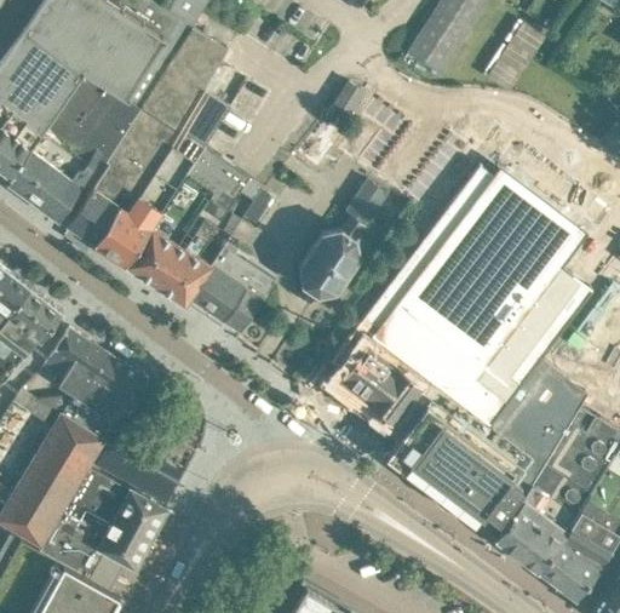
[(0,61),(0,167),(10,175),(81,72),(138,106),(191,24),(202,7),(206,0),(167,0),(164,6),(154,0),(41,0),(23,29),(0,62),(0,61)]
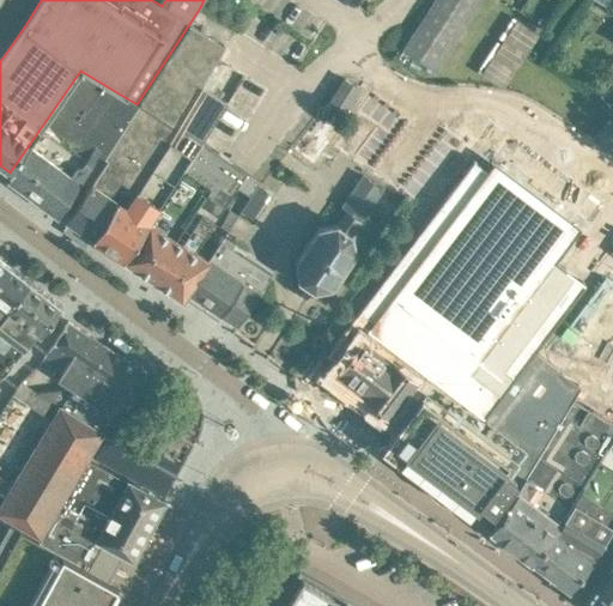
[(438,0),(402,55),(436,77),(484,0),(438,0)]
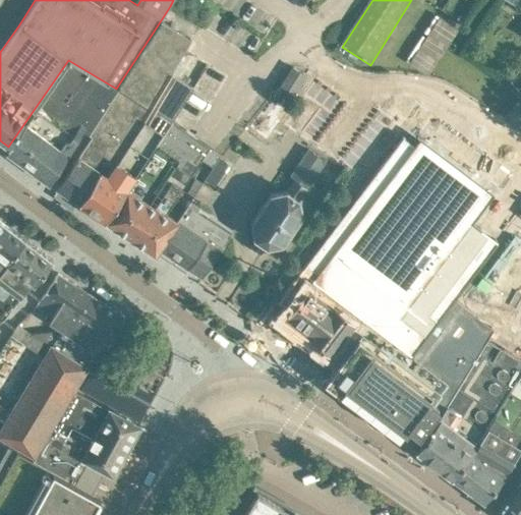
[(520,0),(500,0),(515,10),(520,0)]
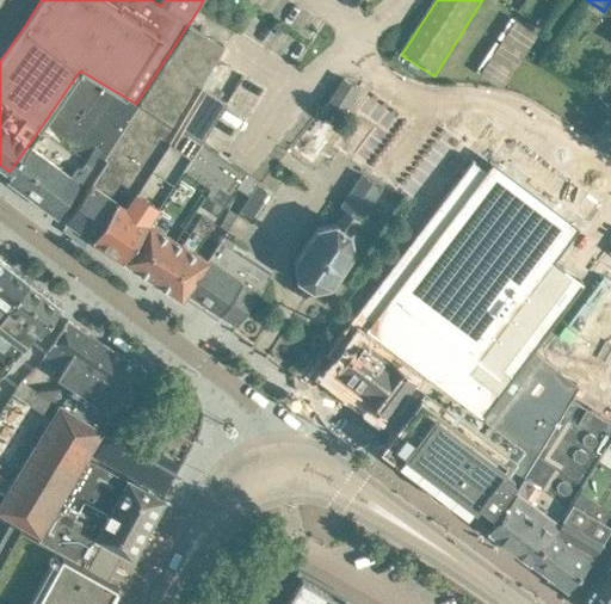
[(538,42),(513,26),(477,81),(501,97),(538,42)]
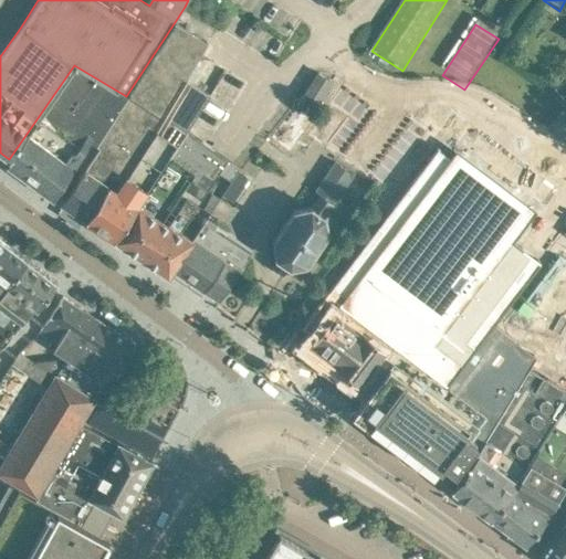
[(208,49),(175,29),(175,28),(126,103),(95,151),(102,157),(86,178),(85,178),(61,211),(85,227),(107,192),(115,197),(140,159),(155,136),(165,120),(208,49)]
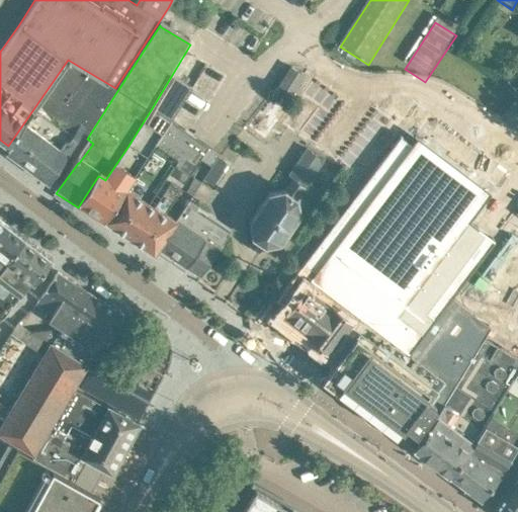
[(87,139),(115,94),(68,65),(8,152),(5,156),(49,187),(85,138),(87,139)]
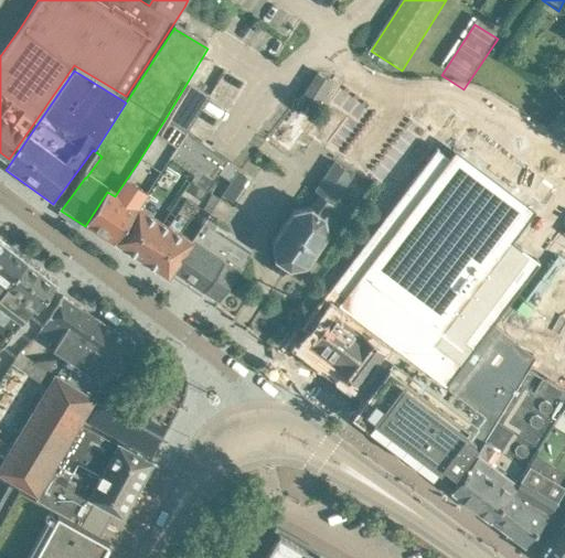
[(216,132),(246,87),(228,76),(199,121),(216,132)]
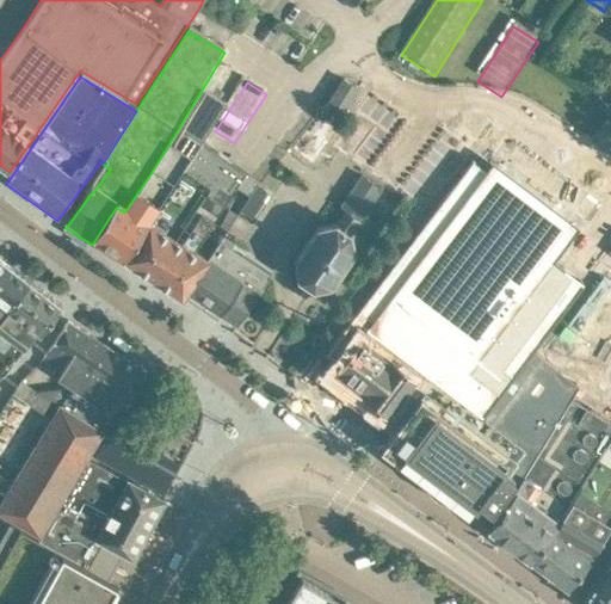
[(341,122),(358,94),(343,85),(326,111),(341,122)]
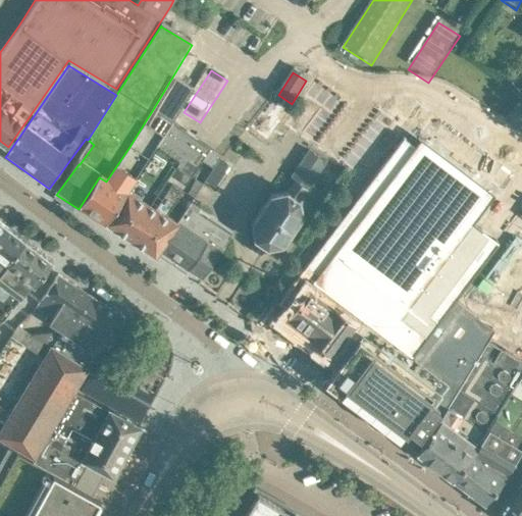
[(278,98),(253,133),(272,146),(298,111),(278,98)]
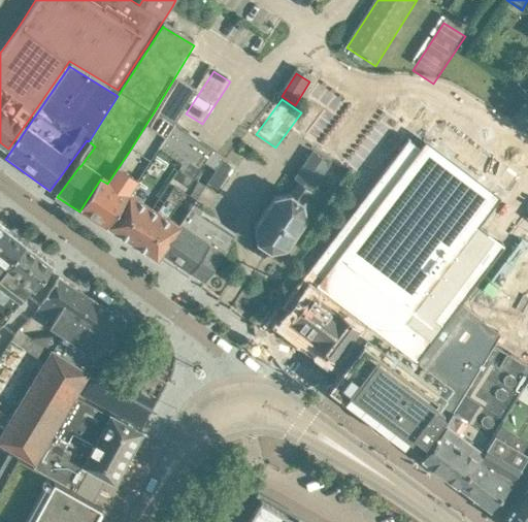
[(149,167),(174,127),(154,112),(144,127),(131,149),(107,184),(100,180),(79,211),(106,229),(149,167)]
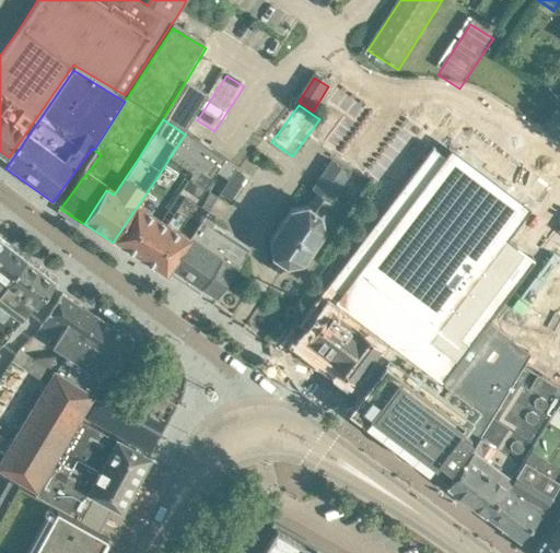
[(235,172),(205,149),(185,134),(158,177),(113,243),(166,279),(170,273),(190,243),(179,235),(197,208),(207,214),(216,200),(206,193),(217,176),(228,184),(235,172)]
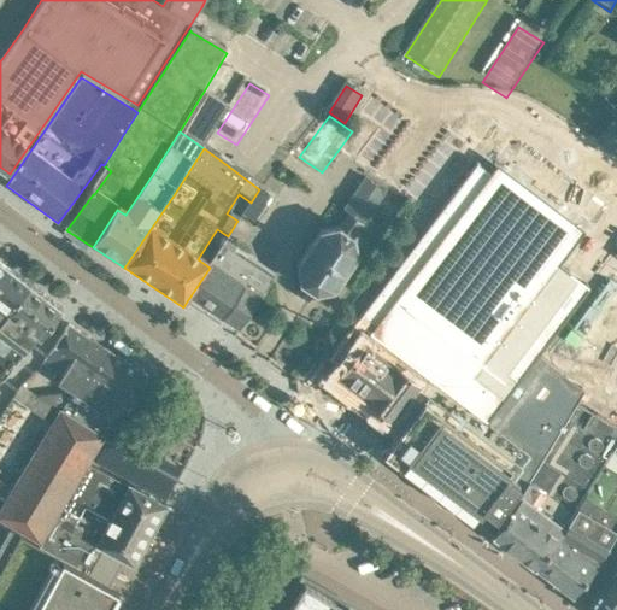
[(475,164),(333,356),(346,365),(335,380),(365,403),(363,405),(391,427),(393,423),(404,432),(391,450),(453,508),(452,510),(471,525),(472,523),(489,535),(523,491),(526,492),(573,414),(586,393),(536,357),(588,287),(548,258),(568,234),(475,164)]
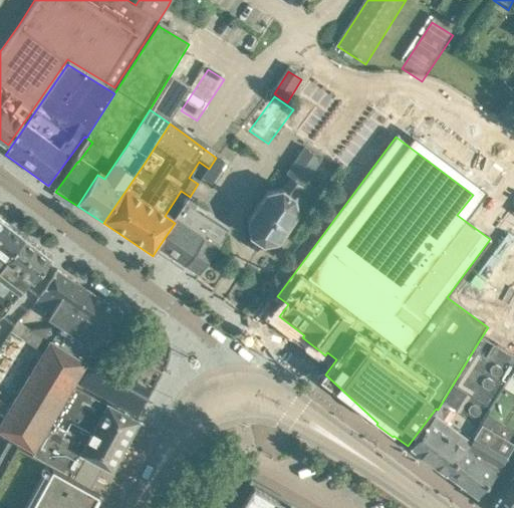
[(320,164),(303,153),(286,178),(291,182),(283,193),(281,193),(268,195),(266,197),(248,223),(247,226),(249,238),(251,240),(252,240),(247,247),(257,254),(261,247),(262,247),(262,248),(264,248),(277,246),(279,244),(297,219),(298,215),(296,203),(295,201),(303,189),(303,190),(320,164)]
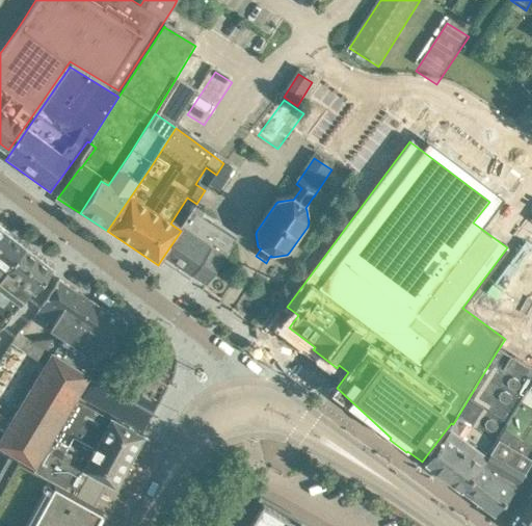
[(181,231),(161,260),(206,290),(224,261),(223,261),(227,257),(228,257),(236,244),(210,227),(209,229),(200,222),(204,217),(194,211),(181,231)]
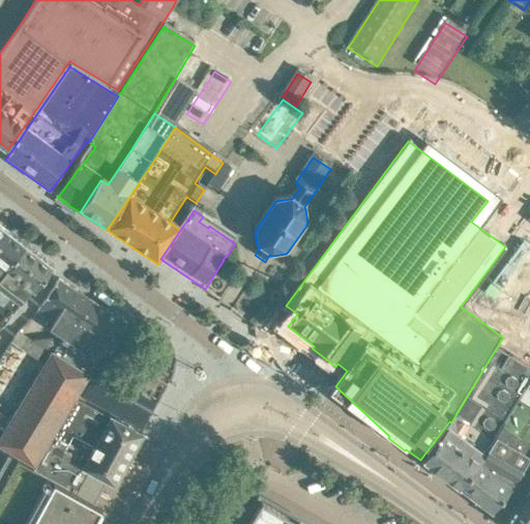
[(0,245),(8,235),(0,228),(0,245)]
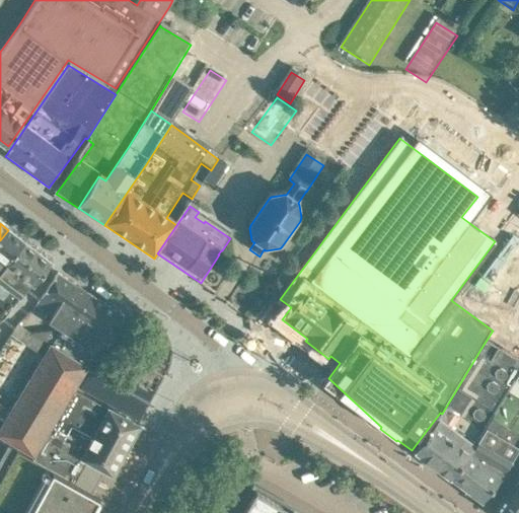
[(0,276),(25,243),(8,230),(0,240),(0,276)]
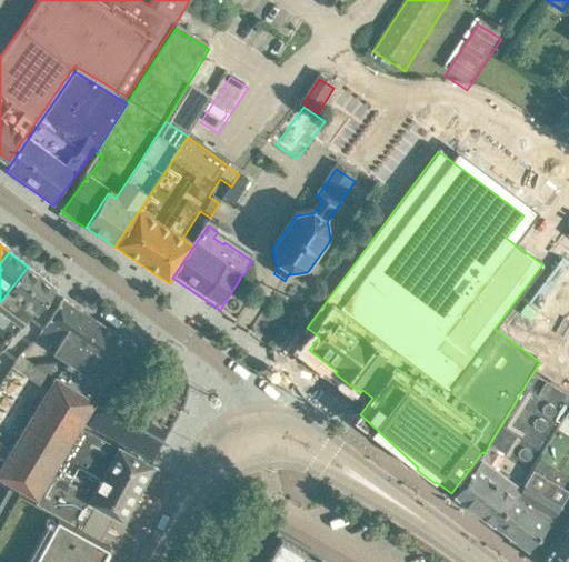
[(46,305),(52,297),(58,290),(28,267),(0,302),(0,357),(33,314),(37,318),(41,312),(41,311),(46,305)]
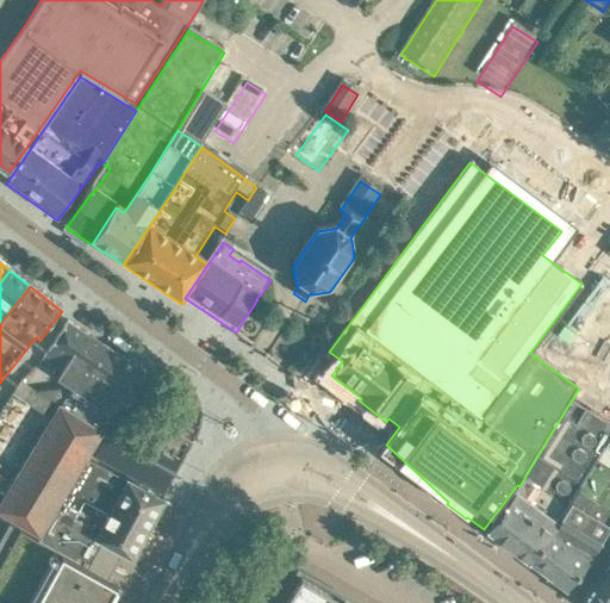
[(157,387),(150,384),(144,379),(145,377),(68,325),(43,364),(56,373),(53,379),(72,392),(60,410),(0,507),(0,517),(38,541),(39,542),(87,464),(104,437),(103,436),(113,418),(118,421),(118,420),(131,428),(157,387)]
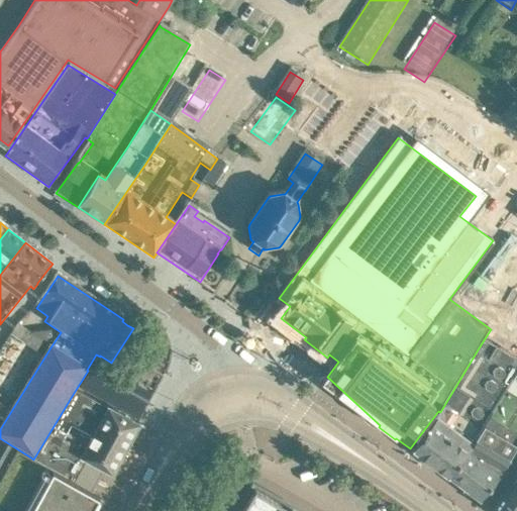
[(10,337),(23,346),(30,336),(17,327),(10,337)]
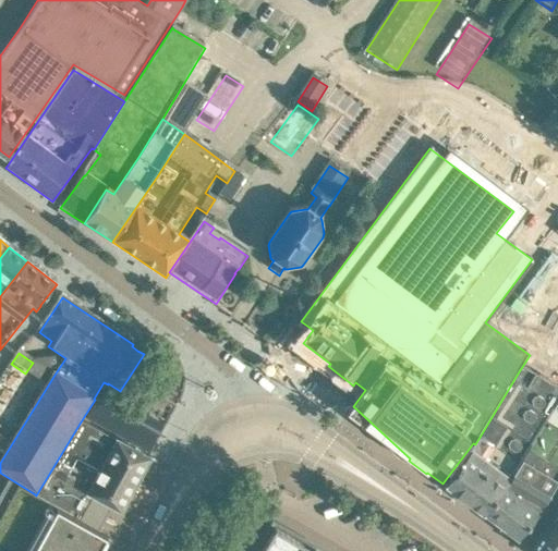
[(445,488),(445,489),(483,517),(513,479),(512,478),(542,429),(543,427),(557,403),(557,391),(521,369),(493,415),(473,449),(470,453),(471,454),(465,460),(453,476),(445,488)]
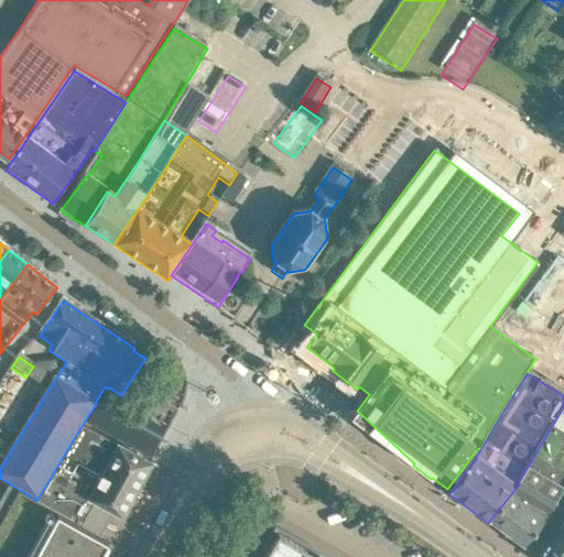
[(519,484),(488,523),(524,549),(545,521),(563,491),(563,407),(549,432),(548,434),(518,483),(519,484)]
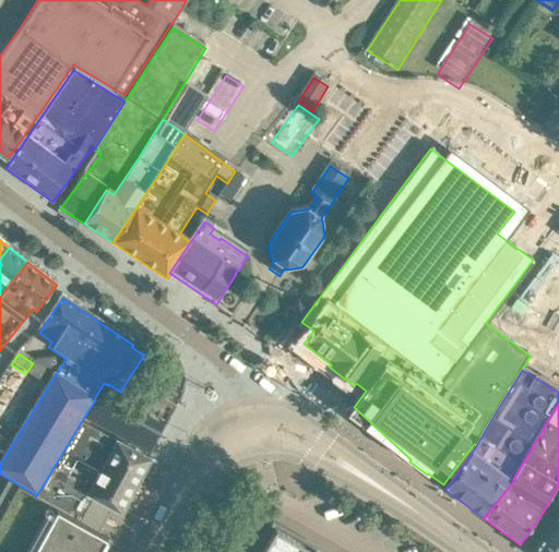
[(114,511),(120,515),(150,462),(80,424),(36,496),(35,500),(99,536),(114,511)]
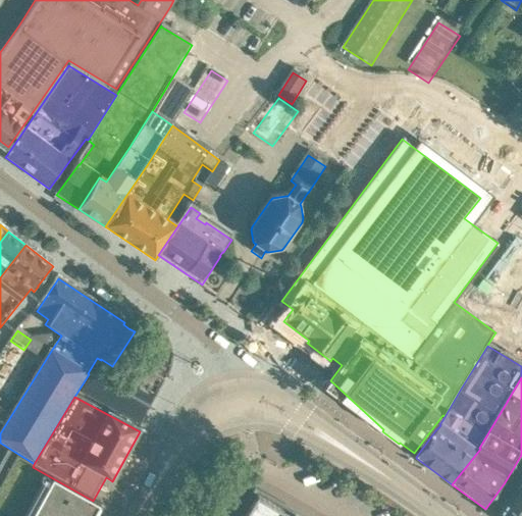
[(33,467),(17,458),(0,488),(0,512),(6,515),(94,515),(100,505),(93,501),(33,467)]
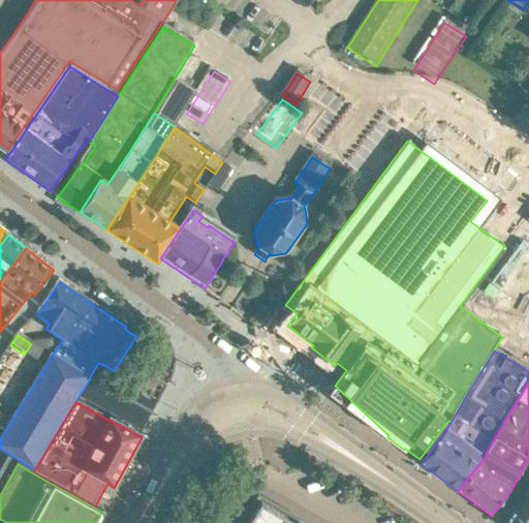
[(528,522),(528,489),(522,499),(505,522),(528,522)]
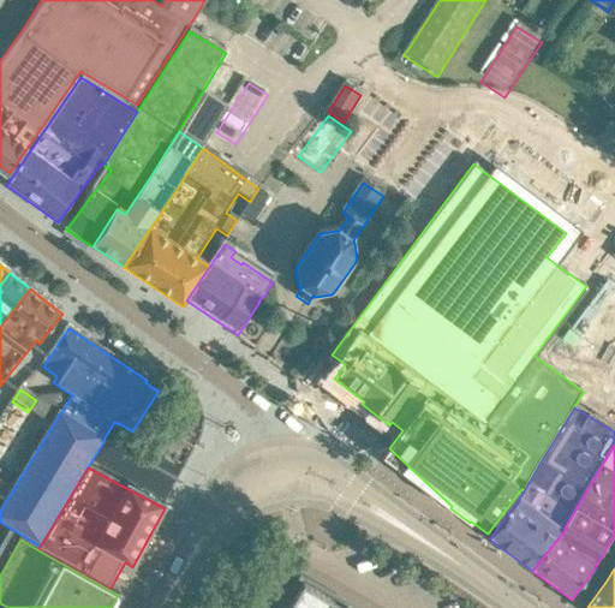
[(338,607),(303,588),(291,607),(338,607)]
